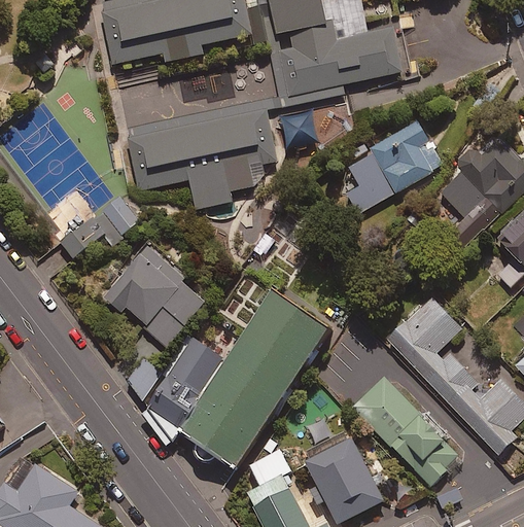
[(250,34),(242,0),(154,0),(99,12),(110,65),(161,54),(163,63),(201,55),(199,45),(250,34)]
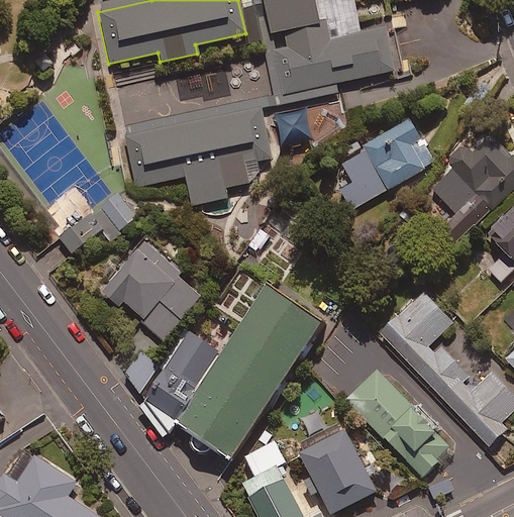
[(263,0),(269,34),(282,32),(285,47),(272,49),(281,95),(393,71),(383,27),(358,32),(352,0),(263,0)]
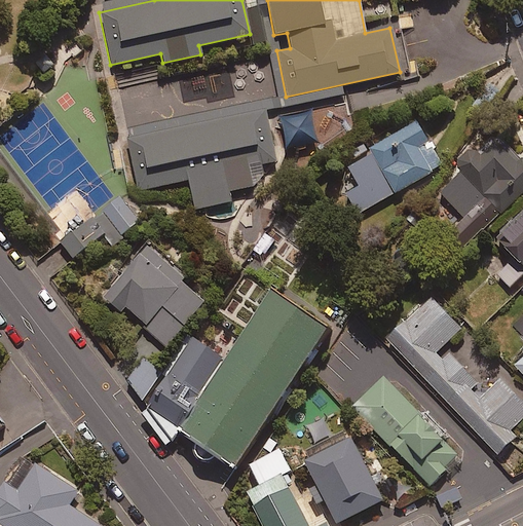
[(264,109),(124,138),(136,190),(187,180),(193,210),(231,202),(225,173),(275,161),(264,109)]
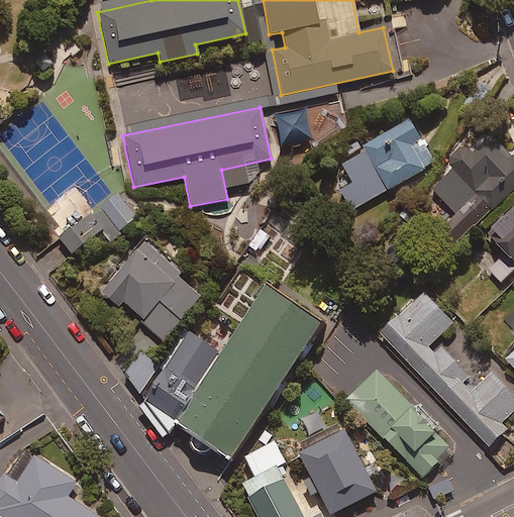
[(434,162),(410,118),(362,145),(365,149),(329,170),(351,208),(434,162)]
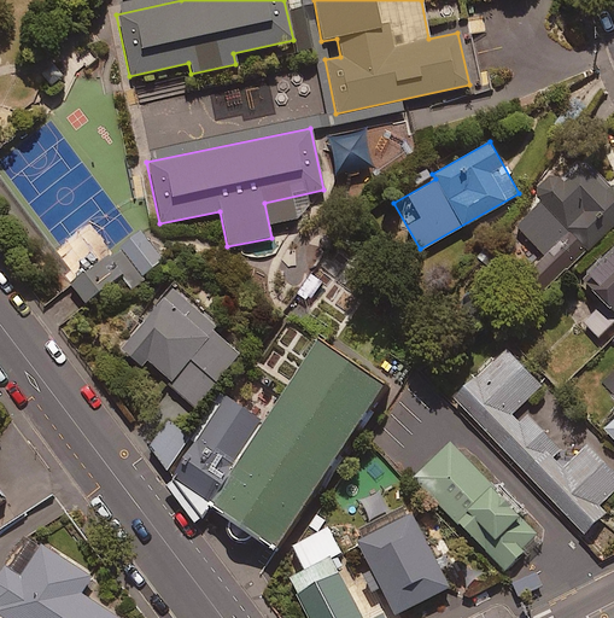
[(613,192),(583,158),(513,223),(543,256),(537,262),(554,279),(613,222),(613,192)]
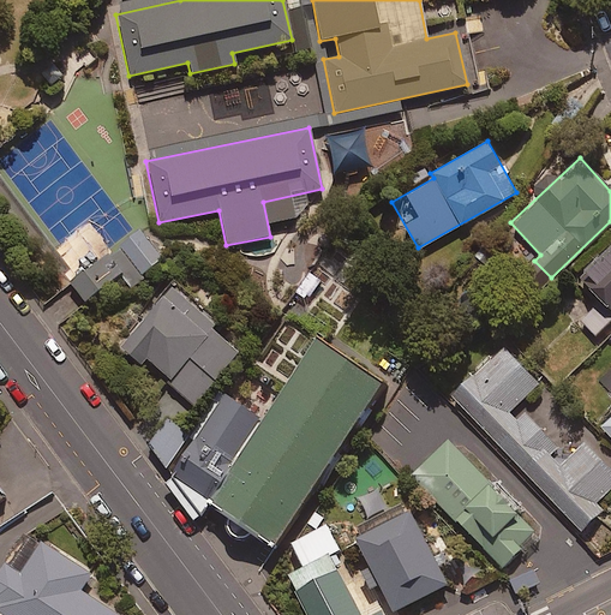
[(165,267),(139,231),(67,280),(82,303),(121,276),(130,290),(165,267)]
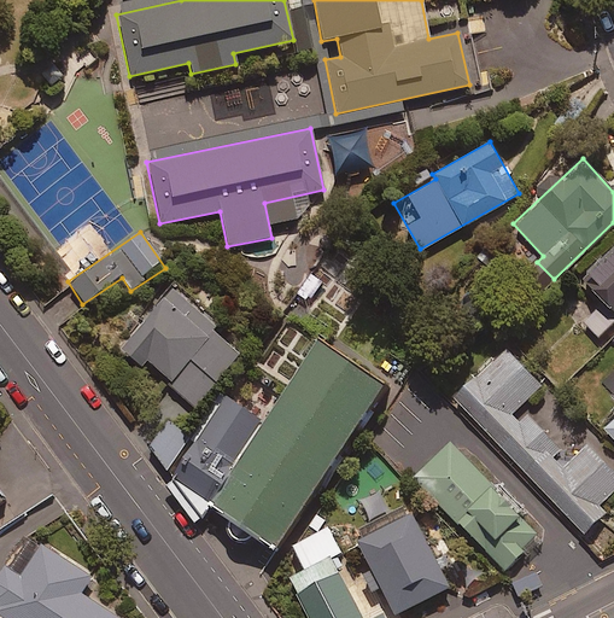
[(613,245),(582,277),(613,310),(613,245)]
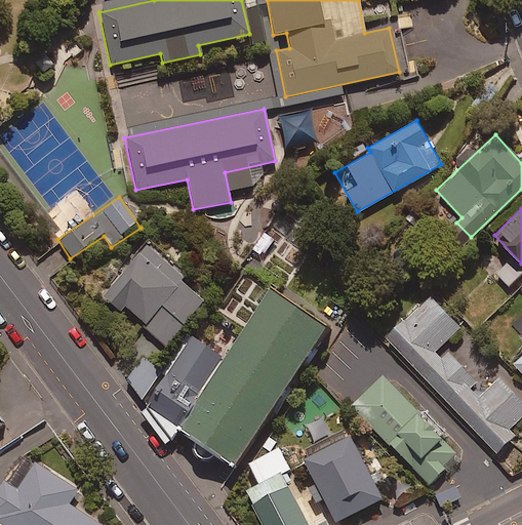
[(146,243),(97,298),(109,308),(112,305),(119,311),(123,307),(135,317),(134,319),(164,345),(204,298),(181,279),(184,276),(146,243)]
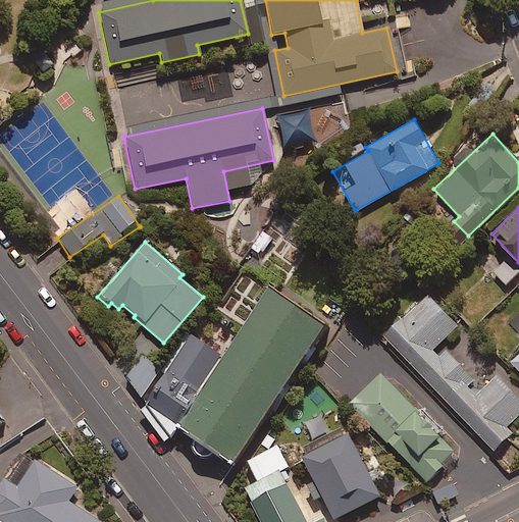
[(518,270),(518,269),(507,256),(490,271),(503,285),(518,270)]
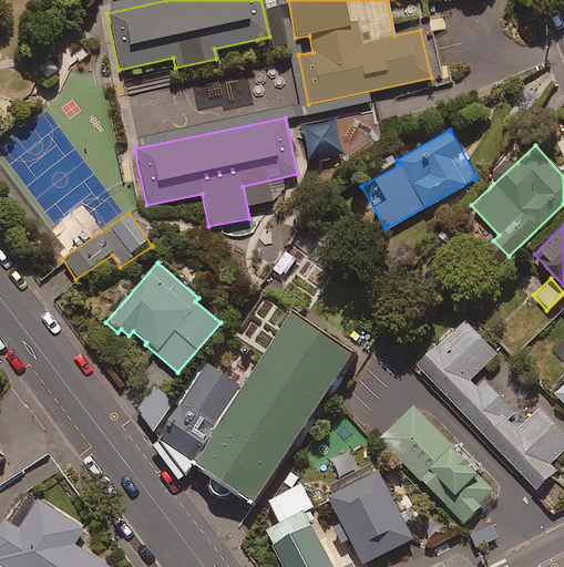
[(293,313),(190,465),(250,507),(355,356),(293,313)]
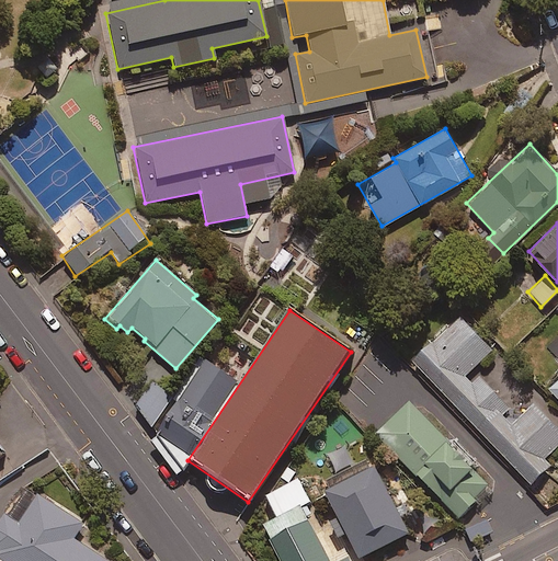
[(491,348),(459,316),(411,361),(528,484),(550,464),(544,457),(557,443),(557,428),(533,403),(511,425),(498,411),(505,404),(479,377),(471,385),(463,376),(491,348)]
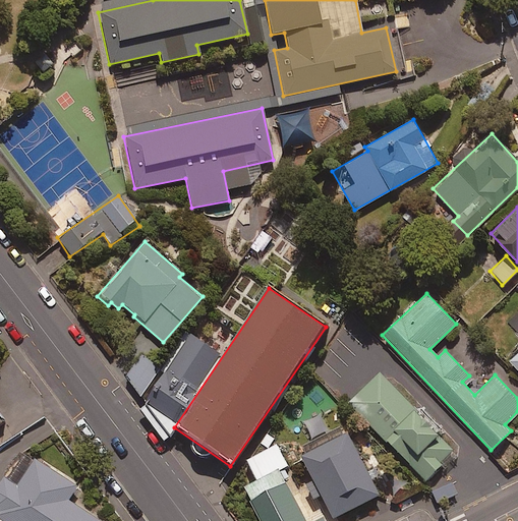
[(517,328),(515,332),(517,335),(517,352),(509,361),(517,370),(517,328)]
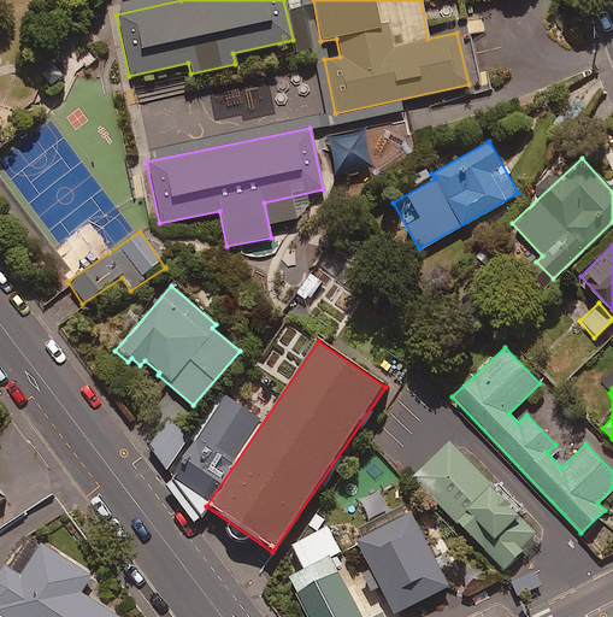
[(210,499),(265,417),(229,392),(174,474),(210,499)]
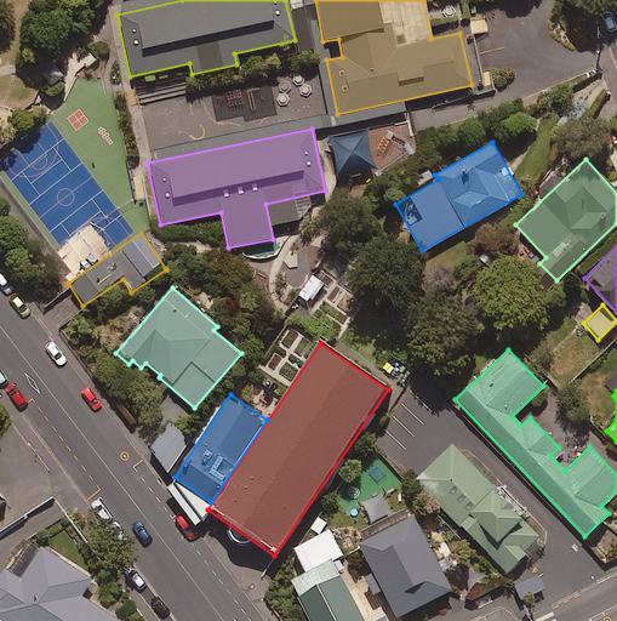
[(541,539),(451,443),(413,478),(504,571),(541,539)]
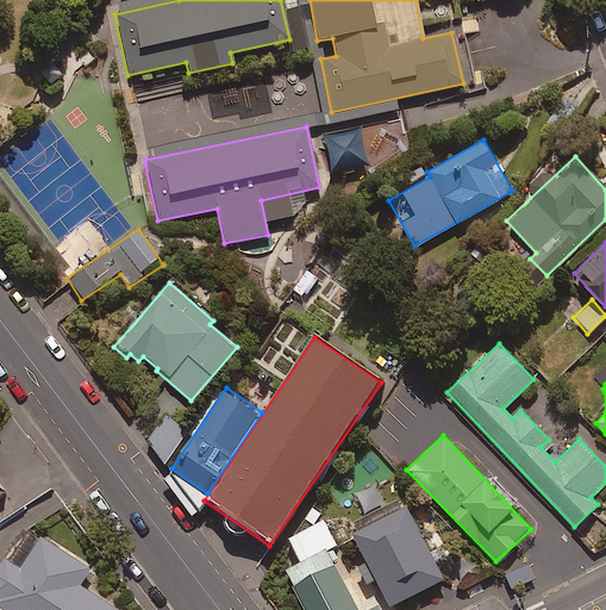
[(443,579),(406,504),(353,530),(389,604),(443,579)]
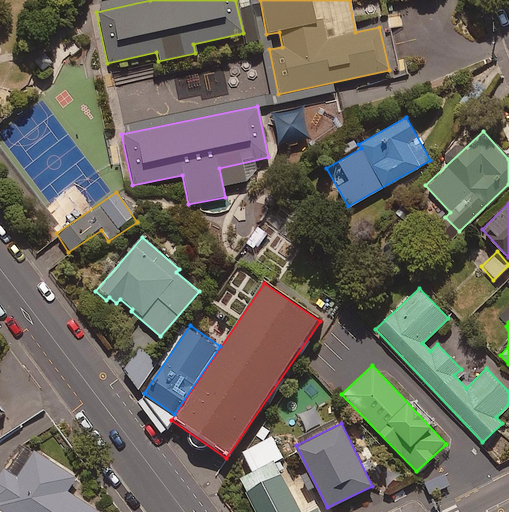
[(281,456),(271,436),(241,451),(251,472),(239,478),(256,511),(300,511),(274,459),(281,456)]
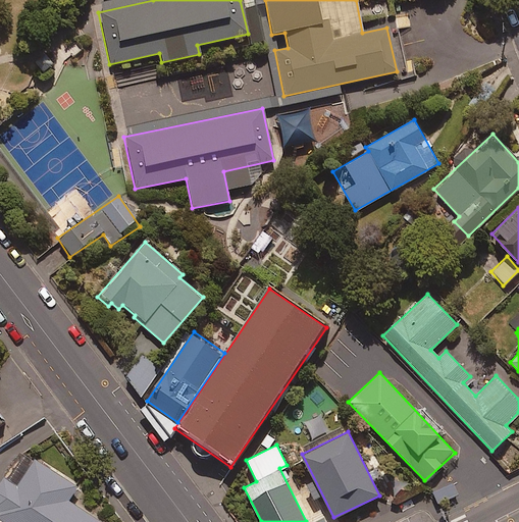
[(0,521),(100,521),(66,500),(75,486),(35,459),(16,486),(4,478),(0,483),(0,521)]
